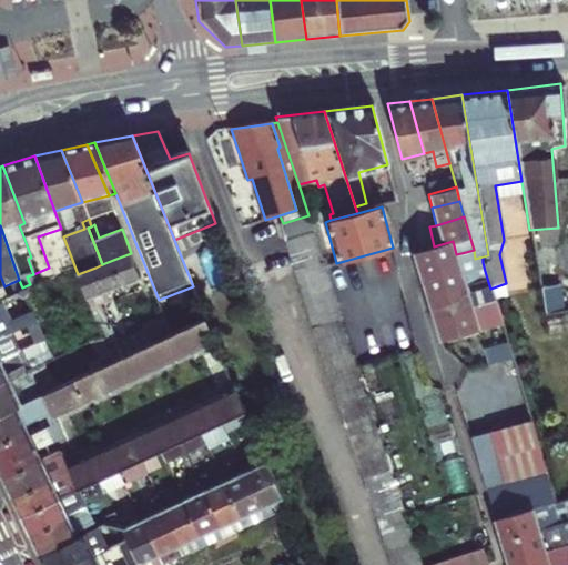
[(413,253),(419,275),(458,264),(459,269),(473,264),(483,262),(483,256),(475,259),(474,250),(466,252),(456,254),(453,241),(434,246),(413,253)]
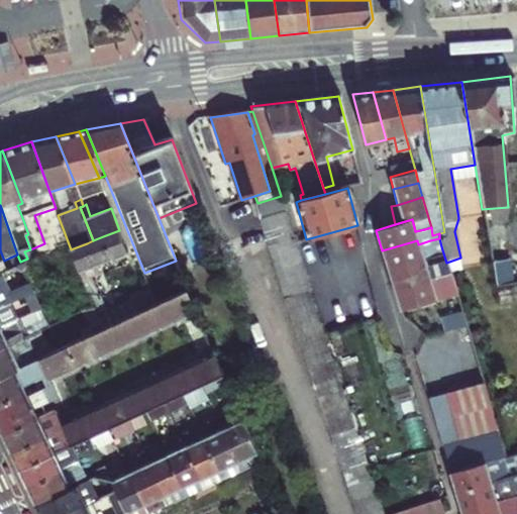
[(128,253),(119,230),(103,236),(112,260),(128,253)]
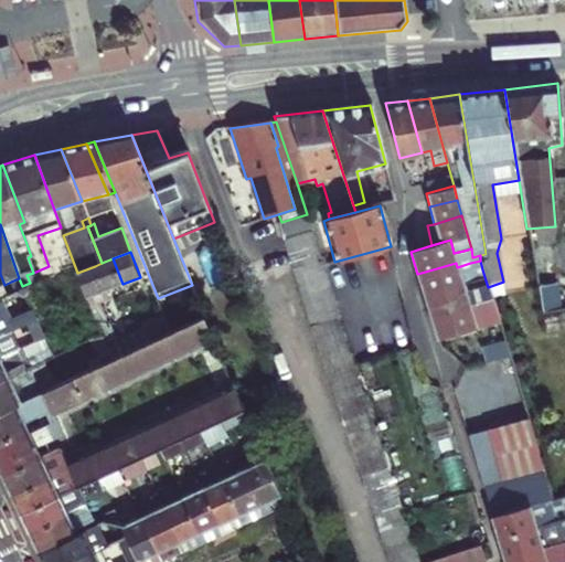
[(123,284),(113,258),(102,263),(95,266),(105,292),(123,284)]
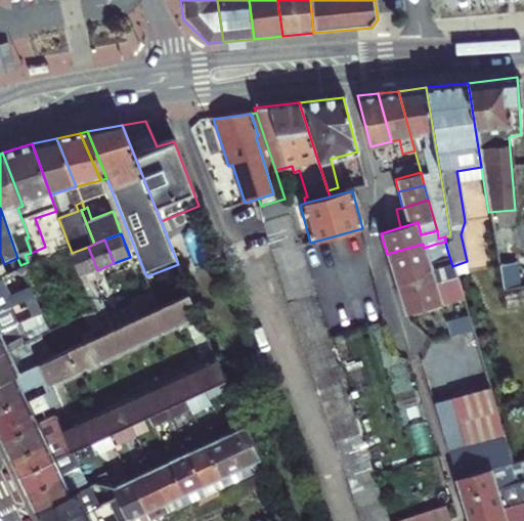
[(387,254),(393,275),(429,263),(430,266),(450,260),(447,250),(445,242),(436,244),(424,248),(423,244),(387,254)]
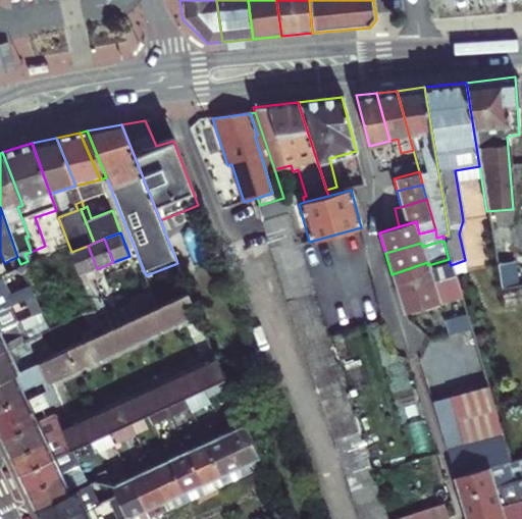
[(88,246),(71,252),(89,301),(95,299),(91,286),(94,284),(89,271),(97,269),(88,246)]
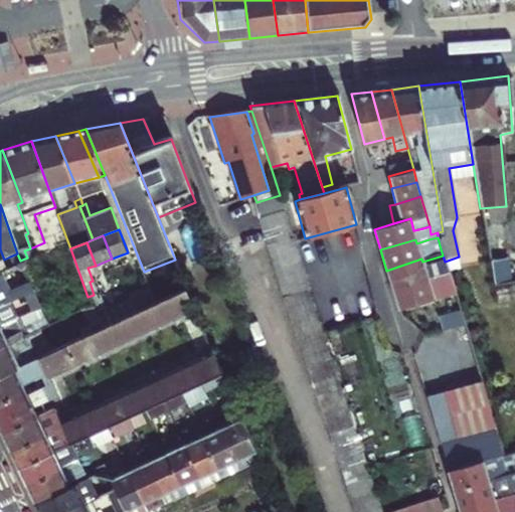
[(22,266),(20,261),(17,253),(10,257),(15,269),(22,266)]
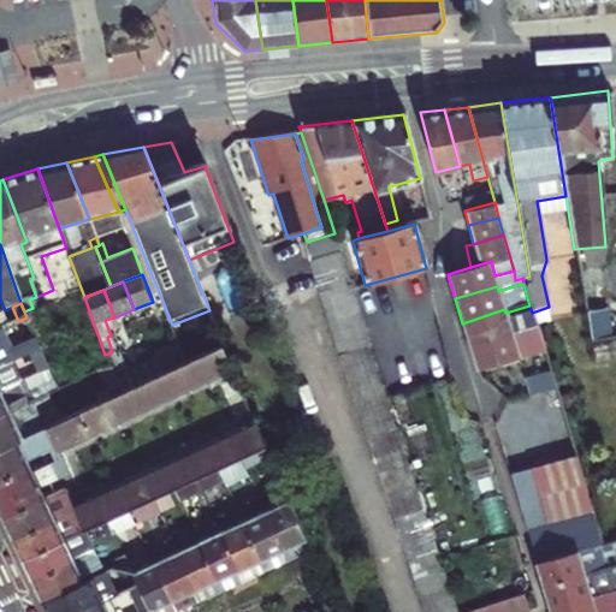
[(504,309),(462,324),(469,346),(511,332),(509,325),(523,320),(526,327),(537,325),(532,313),(529,306),(505,313),(504,309)]
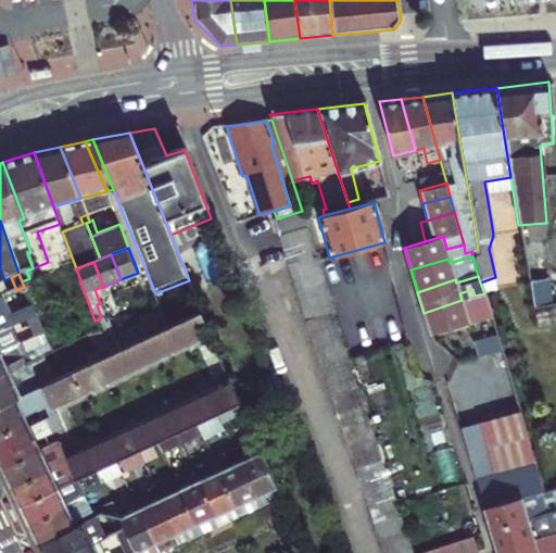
[(32,284),(29,278),(22,281),(24,287),(36,316),(43,335),(52,353),(61,350),(47,315),(51,314),(38,281),(32,284)]
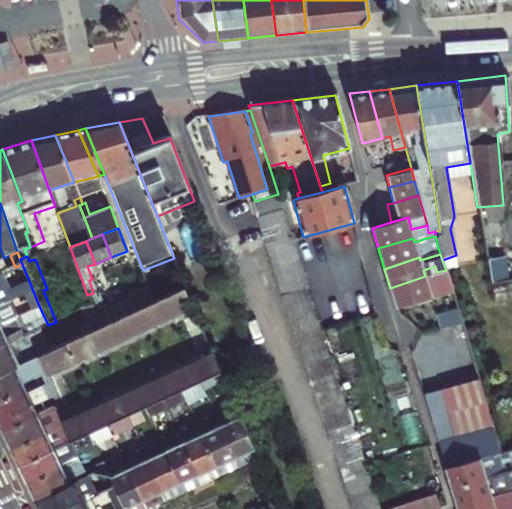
[(503,258),(486,260),(490,285),(507,283),(503,258)]
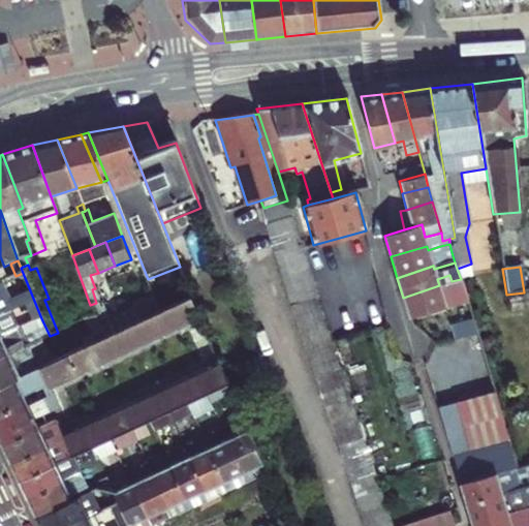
[(34,301),(23,273),(16,276),(11,278),(24,306),(26,305),(34,301)]
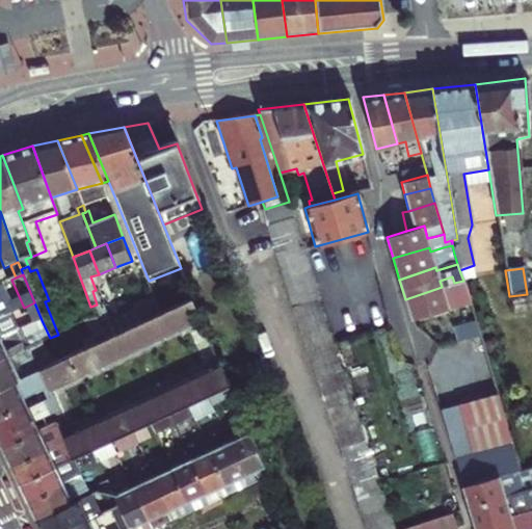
[(0,318),(3,317),(14,312),(3,286),(0,287),(0,318)]
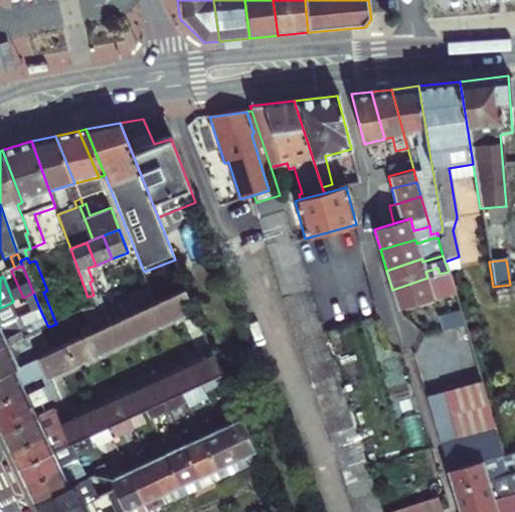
[(434,299),(427,278),(392,290),(398,310),(434,299)]
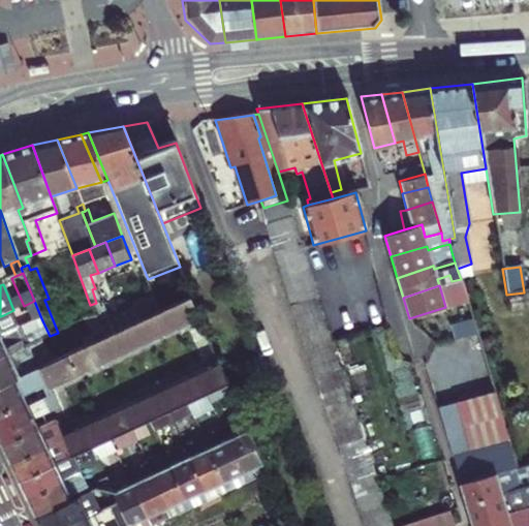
[(528,290),(524,292),(506,295),(508,307),(528,302),(528,290)]
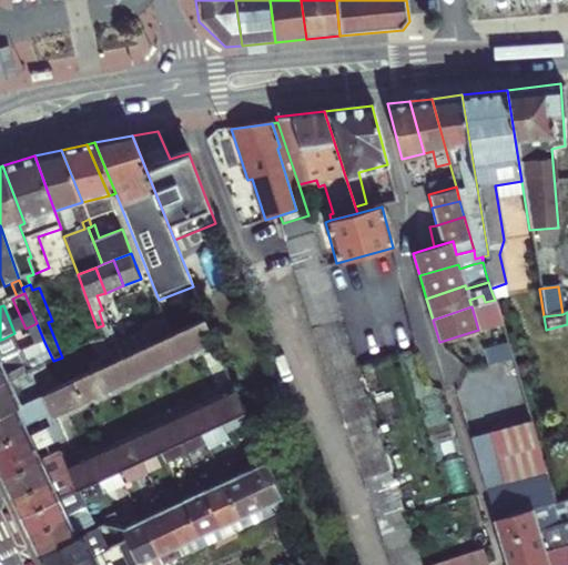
[(183,360),(216,345),(206,320),(172,336),(183,360)]
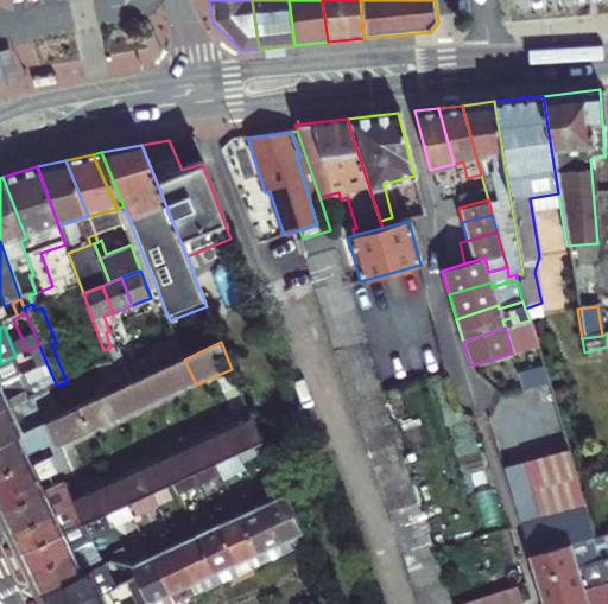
[(48,366),(39,345),(30,350),(38,370),(48,366)]
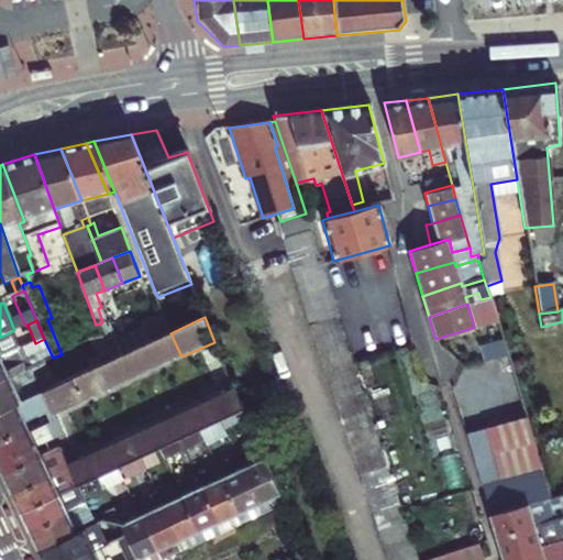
[(150,371),(181,357),(170,333),(140,348),(150,371)]
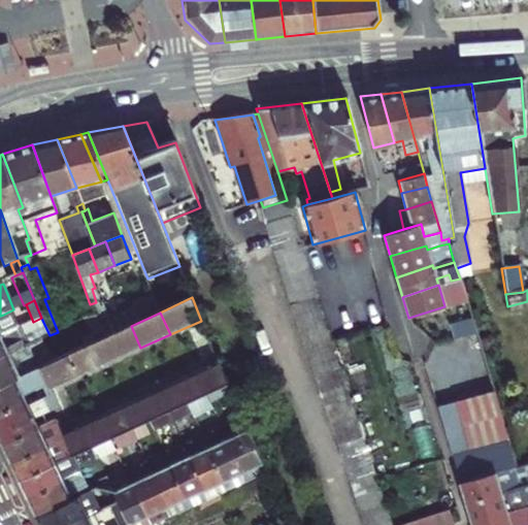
[(3,315),(0,316),(0,337),(10,332),(3,315)]
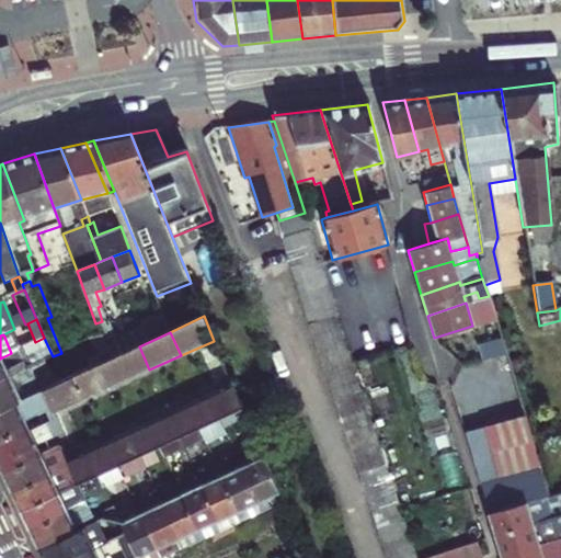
[(53,356),(44,338),(35,342),(44,361),(47,360),(53,356)]
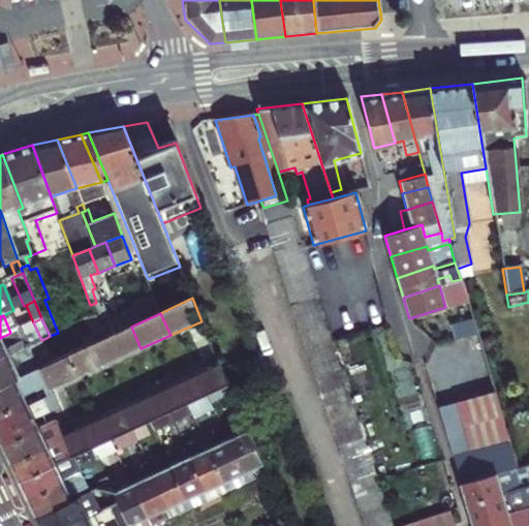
[(131,327),(100,340),(110,363),(141,348),(131,327)]
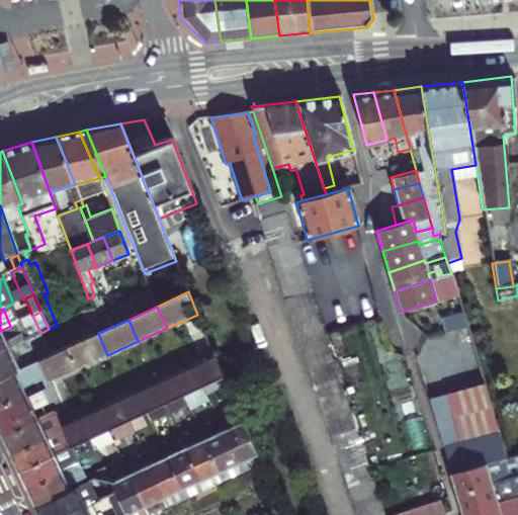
[(0,352),(0,378),(35,362),(29,349),(47,341),(44,332),(40,333),(8,348),(0,352)]
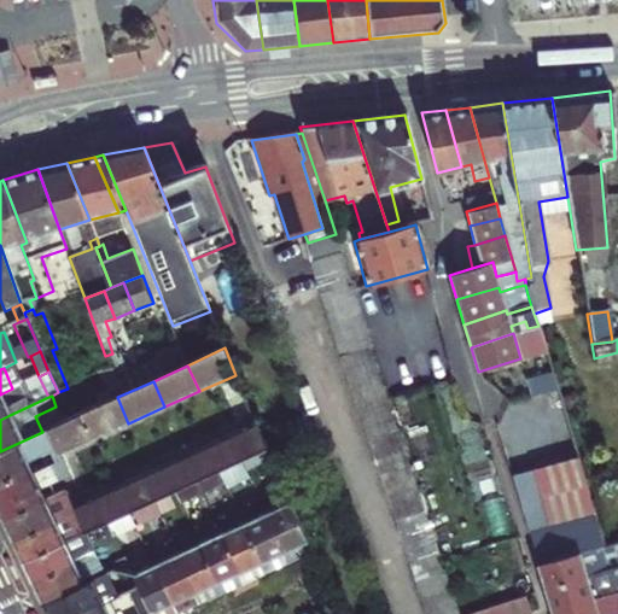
[(92,439),(128,424),(117,397),(81,414),(92,439)]
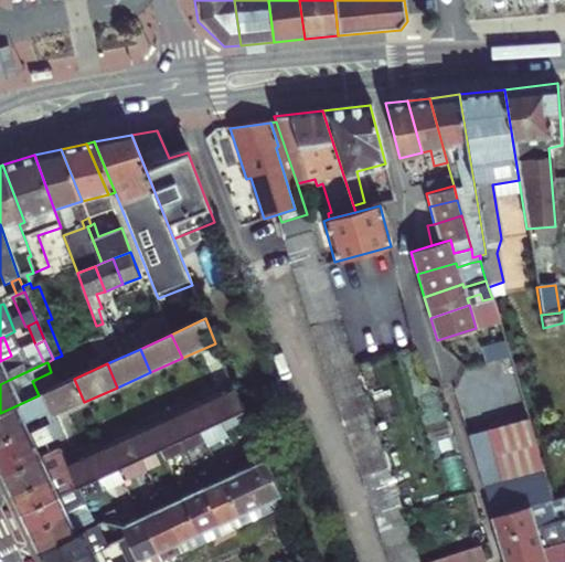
[(53,416),(84,402),(74,379),(42,394),(53,416)]
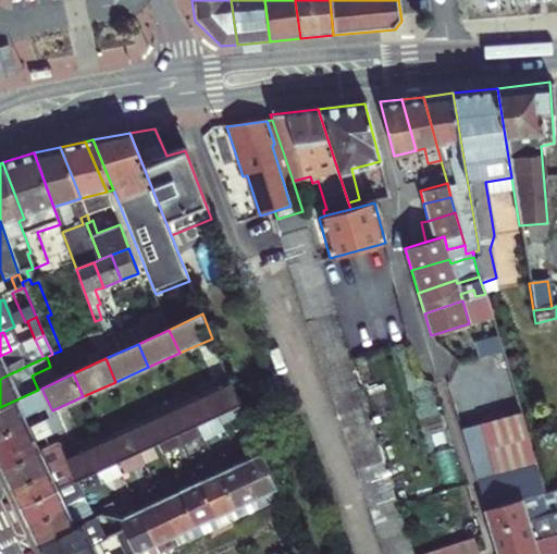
[(215,417),(239,406),(230,382),(205,394),(215,417)]
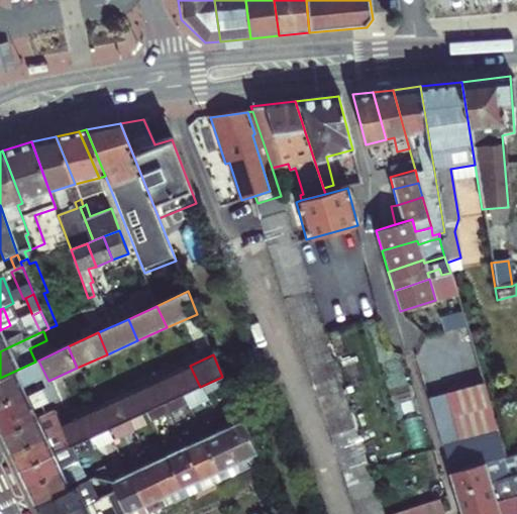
[(35,362),(0,378),(0,405),(26,394),(23,387),(38,380),(43,391),(46,390),(48,394),(54,392),(48,381),(38,361),(35,362)]
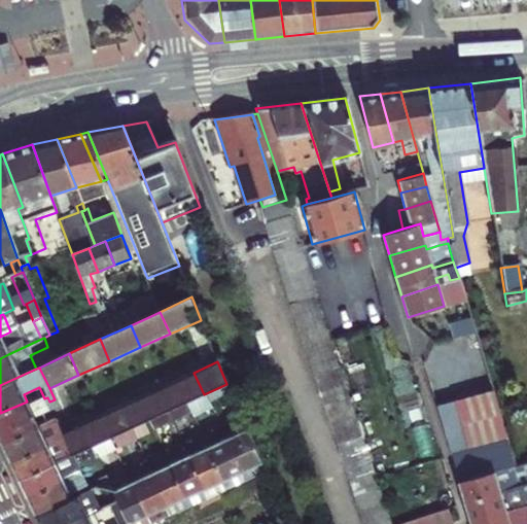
[(181,405),(204,394),(194,373),(171,383),(181,405)]
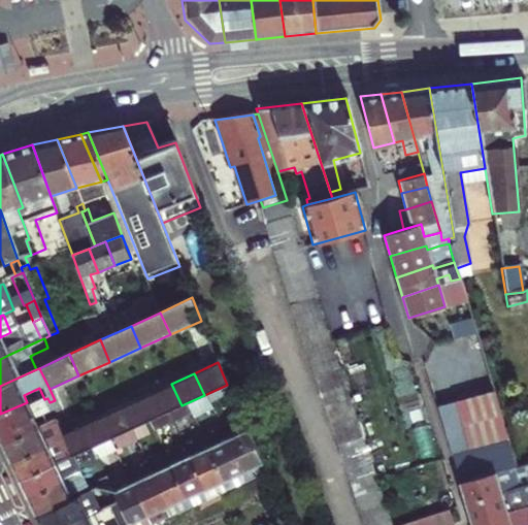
[(150,393),(160,416),(182,405),(171,384),(150,393)]
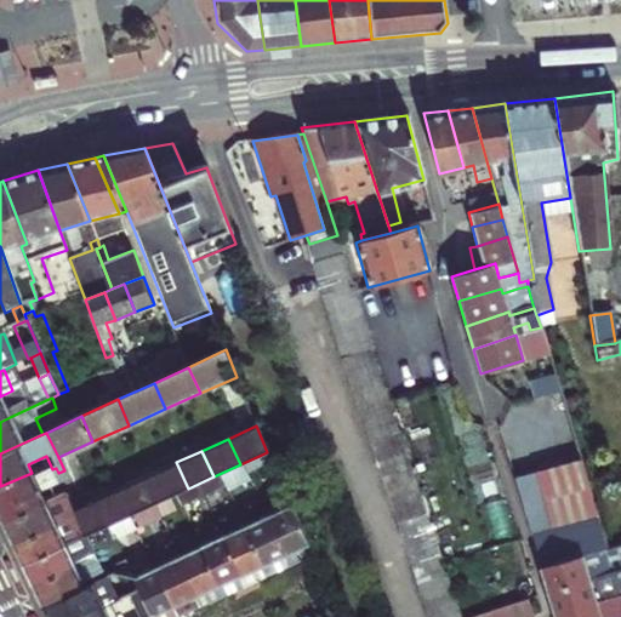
[(176,462),(151,474),(163,501),(188,489),(176,462)]
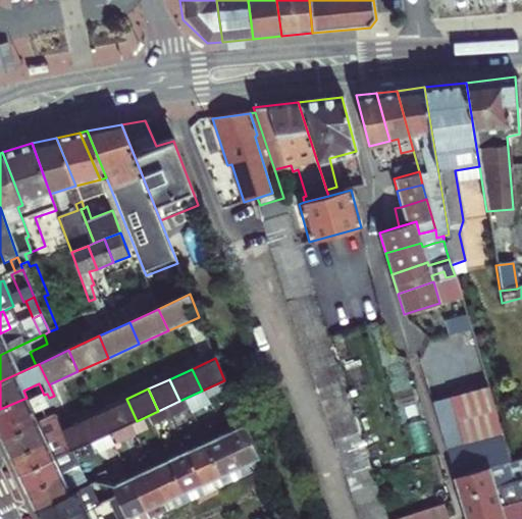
[(511,463),(503,436),(488,390),(431,406),(454,479),(491,468),(511,463)]
